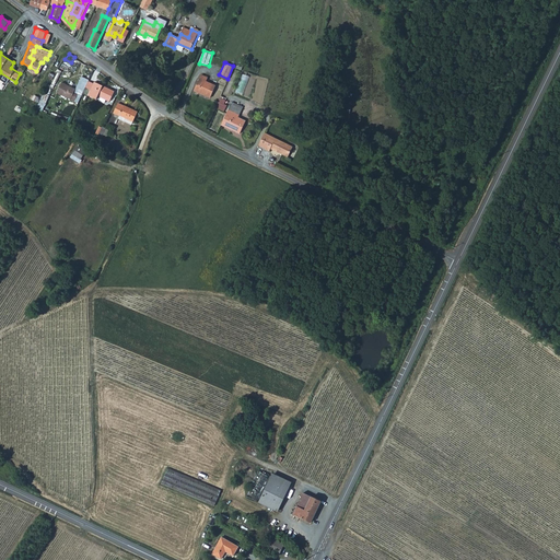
[(207,81),(208,78),(201,74),(195,90),(203,94),(203,93),(211,96),(216,85),(207,81)]
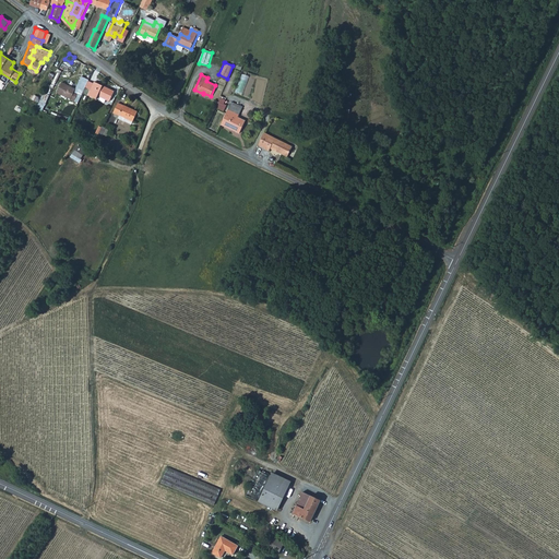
[(241,74),(238,93),(245,94),(248,75),(241,74)]
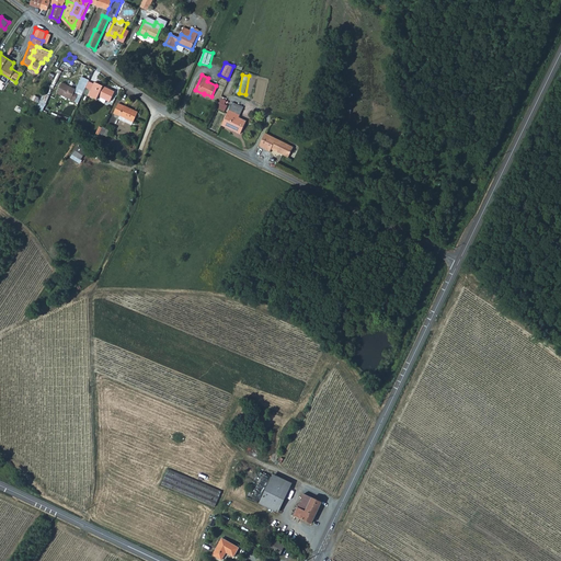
[(75,91),(76,88),(63,81),(58,92),(75,100),(78,92),(75,91)]
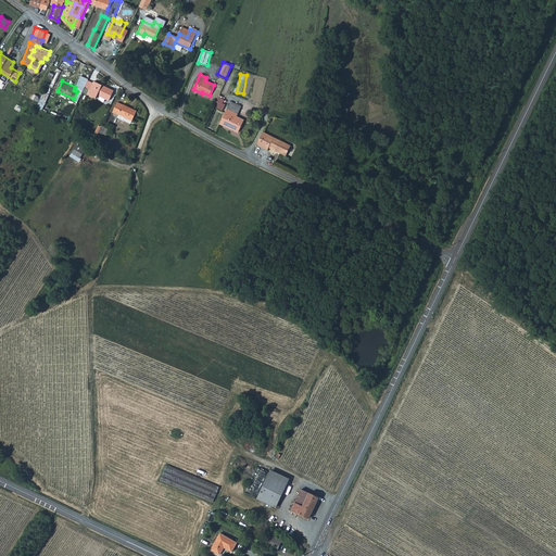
[(96,80),(95,83),(88,80),(85,87),(91,90),(89,95),(97,98),(99,96),(110,100),(114,90),(96,80)]
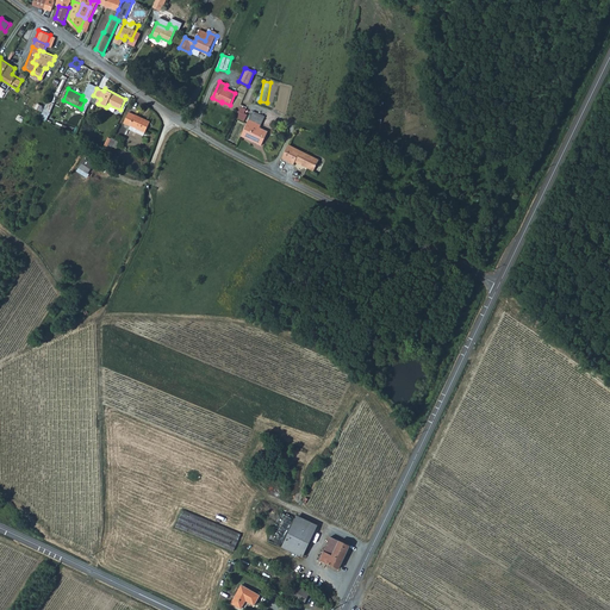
[(246,113),(247,109),(238,106),(236,119),(246,122),(247,114),(246,113)]
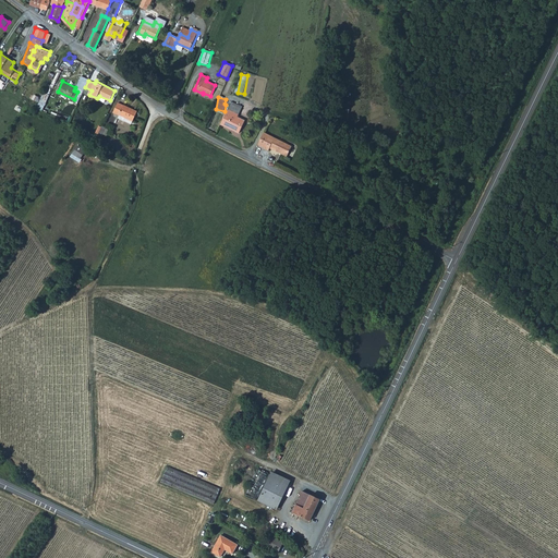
[(124,105),(119,102),(113,112),(120,116),(120,114),(133,121),(137,110),(124,105)]
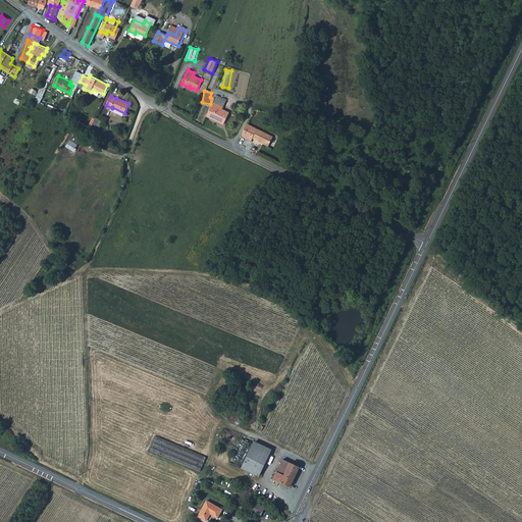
[(223,109),(224,106),(214,102),(213,102),(208,115),(224,123),(230,112),(223,109)]
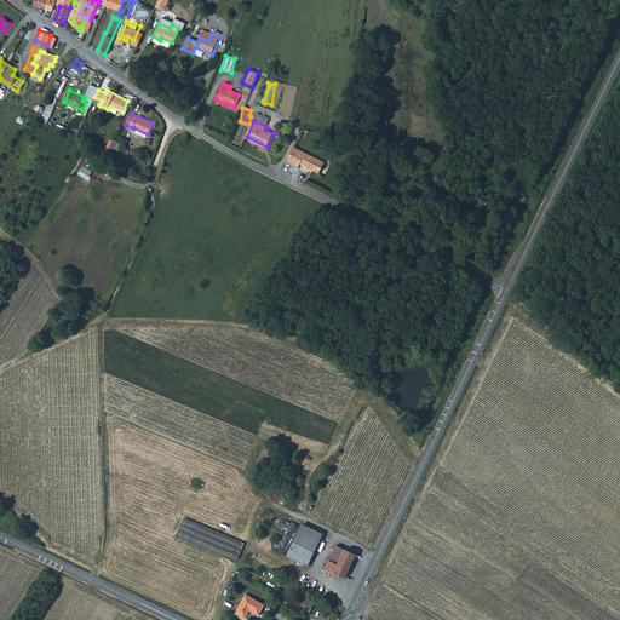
[(108,151),(113,153),(118,142),(119,141),(114,138),(108,151)]
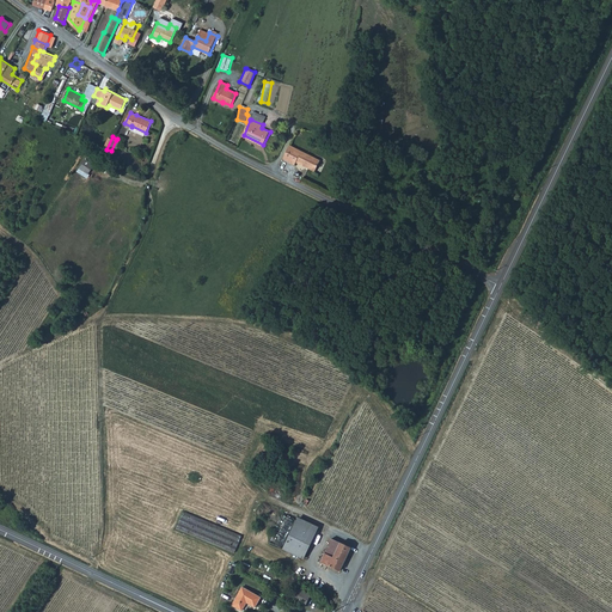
[(320,159),(291,145),(283,158),(295,164),(297,161),(316,171),(320,159)]
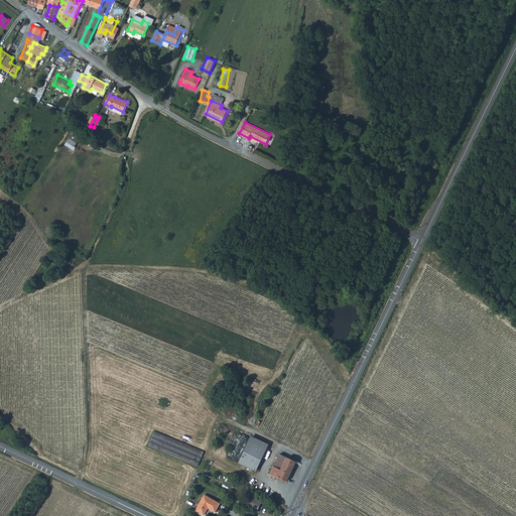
[(81,139),(73,134),(68,141),(70,142),(76,146),(81,139)]
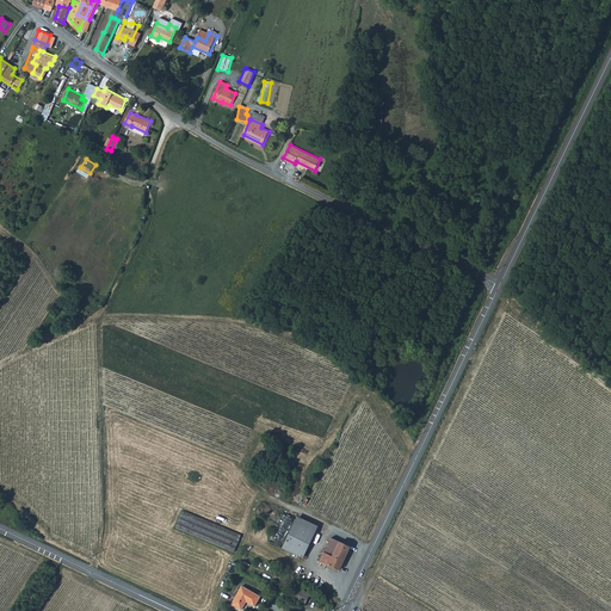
[(238,541),(241,534),(184,510),(176,528),(233,553),(238,541)]
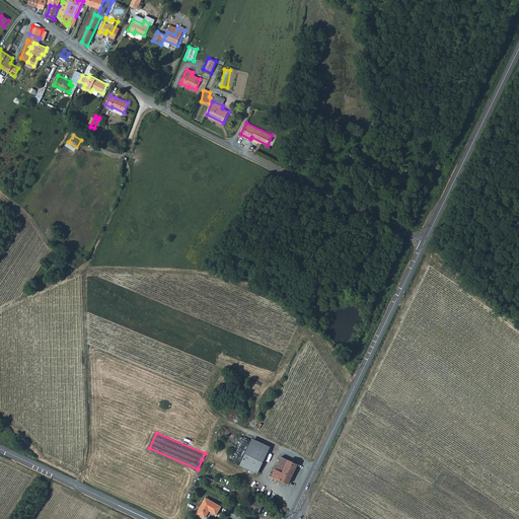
[(252,439),(240,462),(257,471),(270,448),(252,439)]
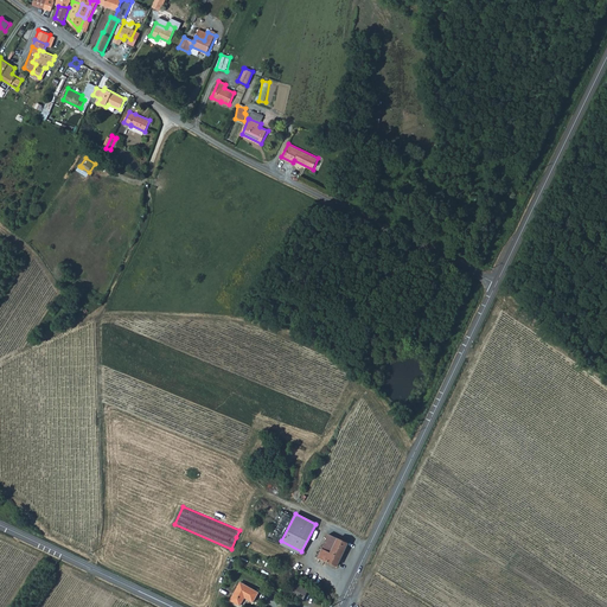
[(281,532),(285,523),(276,521),(273,530),(281,532)]
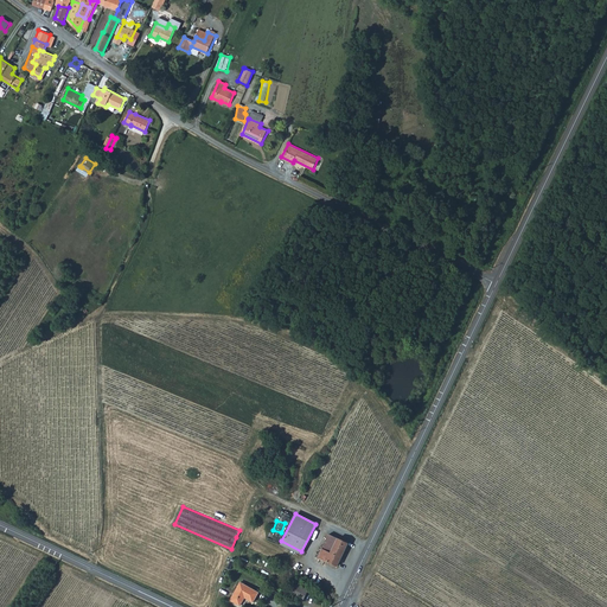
[(330,532),(319,555),(338,564),(349,542),(330,532)]
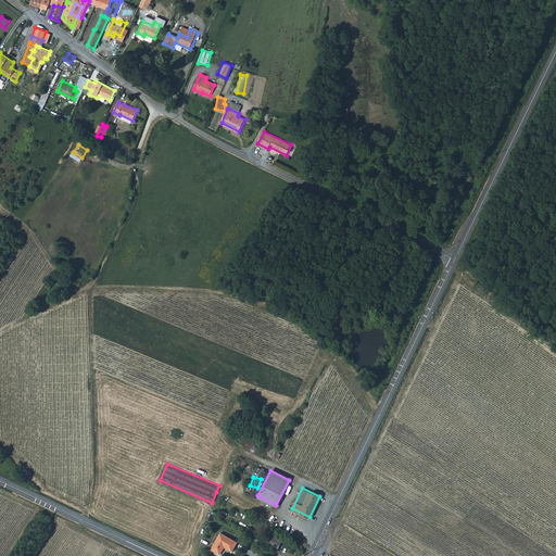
[(231,551),(237,542),(219,532),(211,548),(219,554),(224,546),(231,551)]
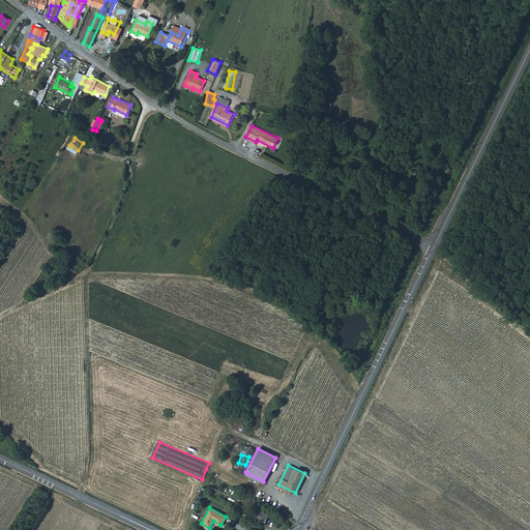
[(258,507),(253,517),(258,520),(263,509),(258,507)]
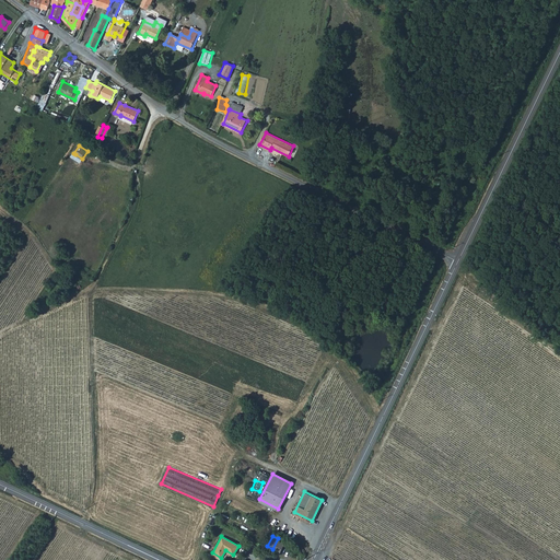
[(278,538),(272,549),(280,552),(284,543),(278,538)]
